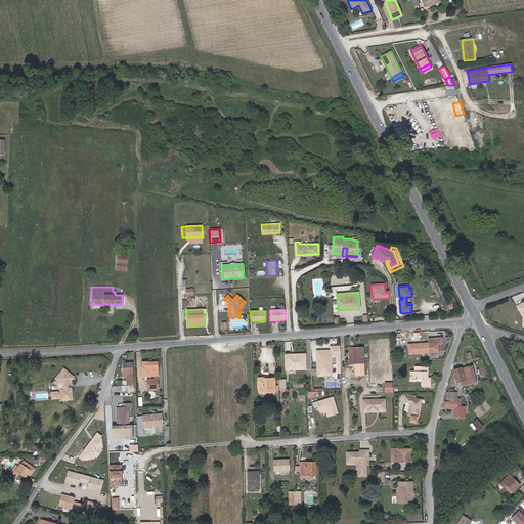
[(428,343),(408,344),(409,354),(439,352),(438,344),(441,343),(441,338),(428,338),(428,343)]
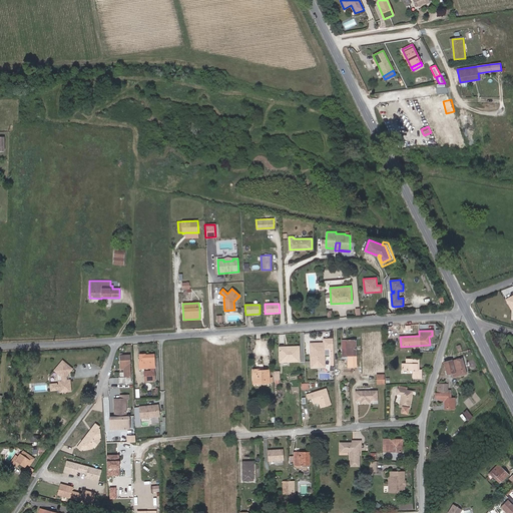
[(310,344),(311,361),(316,361),(316,367),(325,367),(324,349),(329,349),(331,349),(331,350),(333,350),(333,339),(323,339),(324,343),(324,347),(317,347),(316,343),(310,344)]
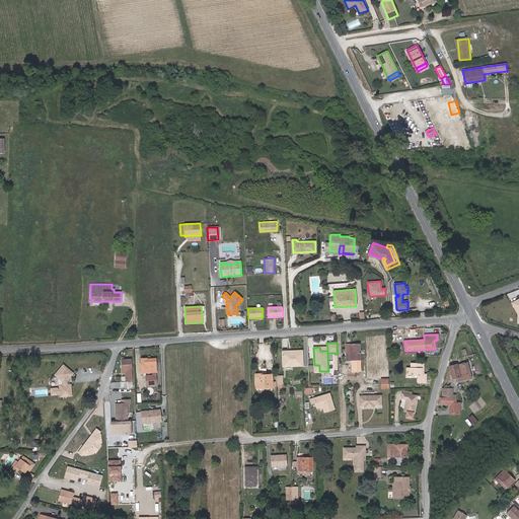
[(360,371),(360,344),(346,345),(346,361),(352,361),(352,371),(360,371)]
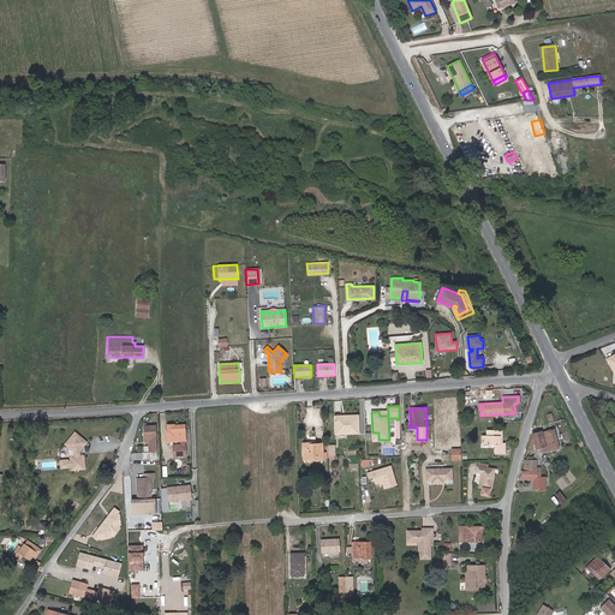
[(360,433),(359,416),(334,417),(335,434),(360,433)]
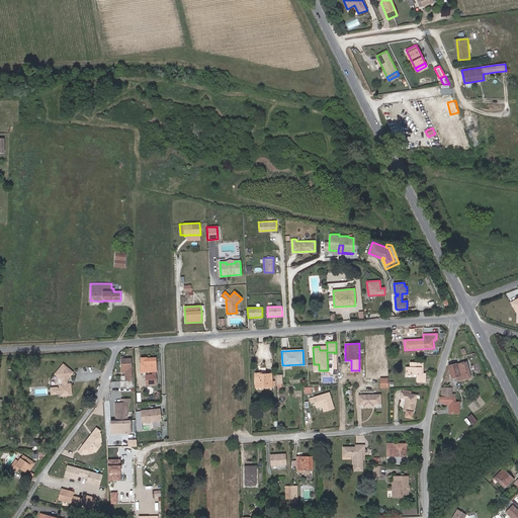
[(141,372),(156,371),(155,357),(147,358),(147,357),(141,358),(141,363),(141,372)]
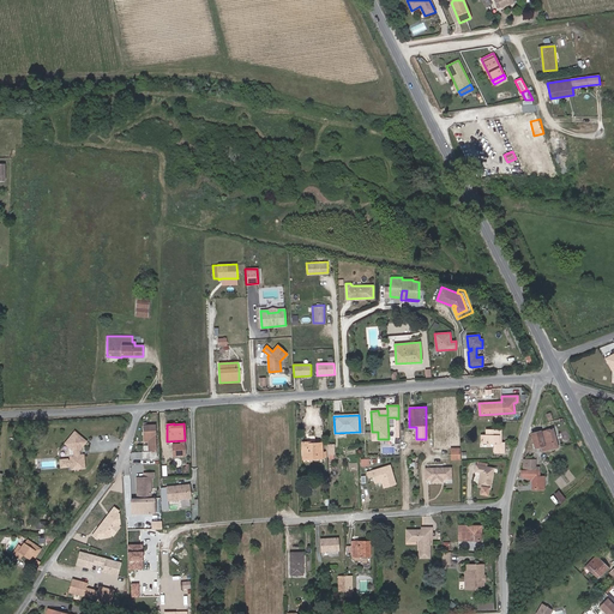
[(156,452),(155,425),(144,426),(144,441),(148,440),(149,451),(143,452),(143,458),(156,457),(156,452)]
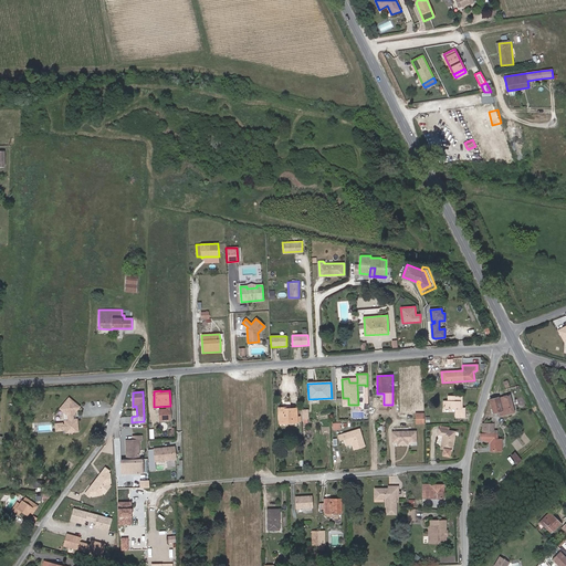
[(514,412),(510,395),(499,397),(490,399),(493,413),(499,412),(500,416),(514,412)]
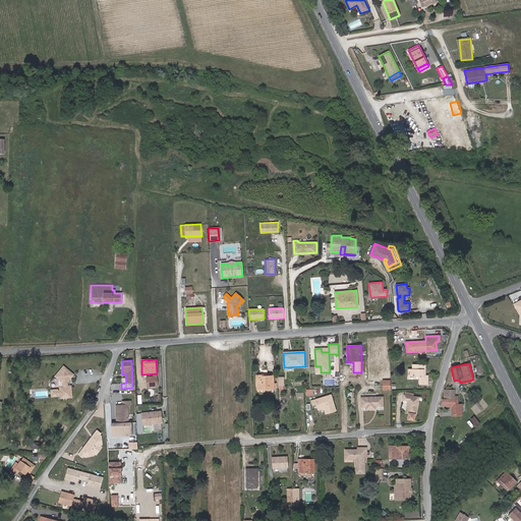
[(423,375),(423,369),(425,369),(425,364),(412,364),(412,369),(408,369),(408,375),(419,375),(419,384),(427,384),(427,375),(425,375),(423,375)]
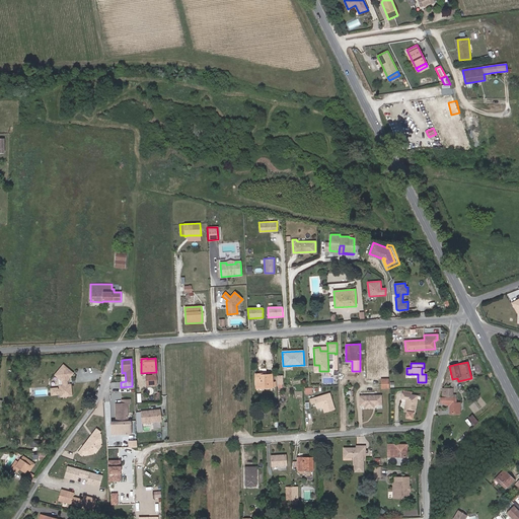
[(63,365),(55,374),(62,380),(63,384),(59,385),(60,389),(60,391),(60,395),(71,394),(70,383),(67,384),(66,380),(72,372),(63,365)]
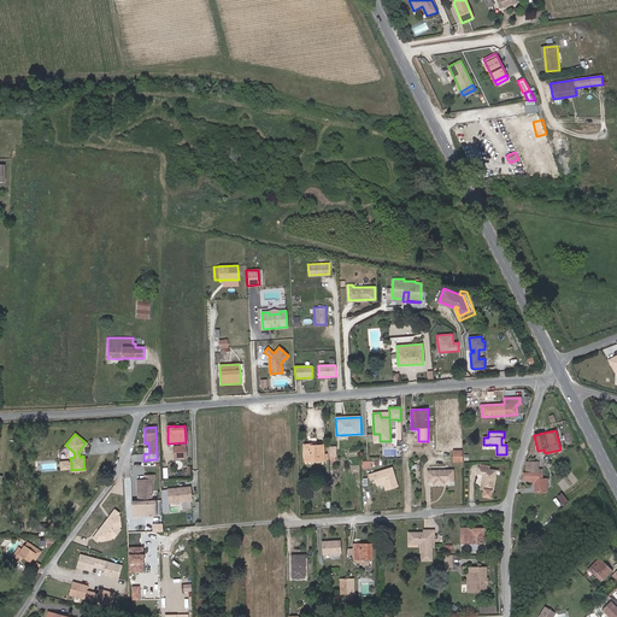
[(324,453),(323,445),(316,445),(313,446),(313,444),(304,445),(304,459),(315,459),(315,460),(324,460),(328,460),(328,453),(324,453)]
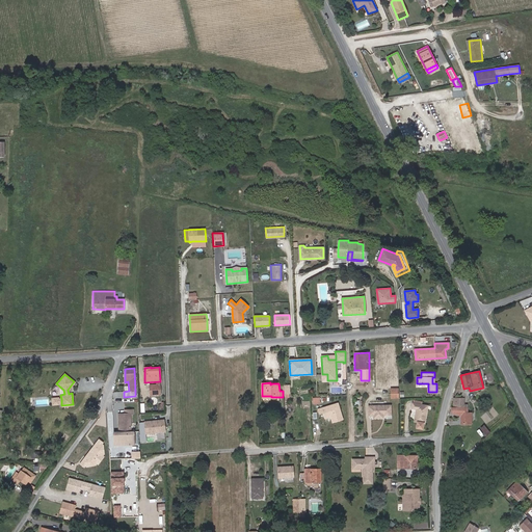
[(467,407),(467,405),(464,404),(463,398),(453,399),(453,400),(453,407),(452,407),(452,414),(458,414),(460,414),(461,415),(461,424),(471,424),(471,413),(468,413),(467,407)]
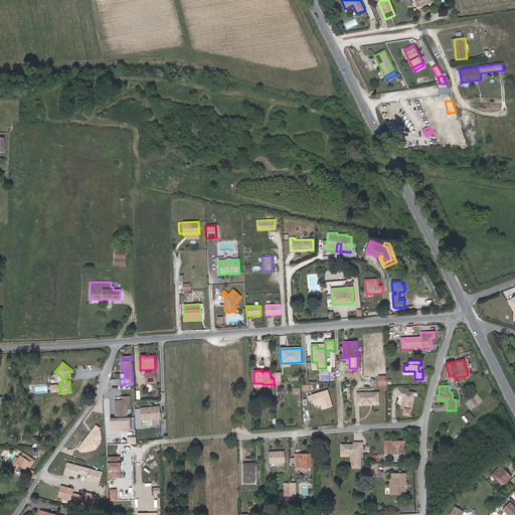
[(411,409),(414,392),(407,391),(400,390),(399,390),(398,395),(402,396),(400,408),(403,408),(402,414),(409,415),(409,409),(411,409)]
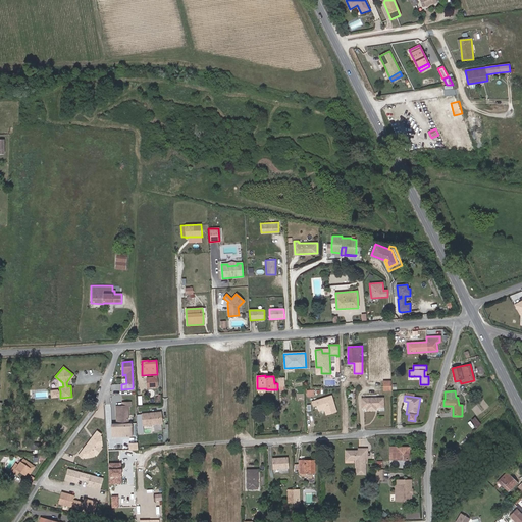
[(331,397),(311,402),(312,406),(316,405),(317,410),(322,409),(325,410),(326,415),(331,413),(332,416),(336,415),(331,397)]
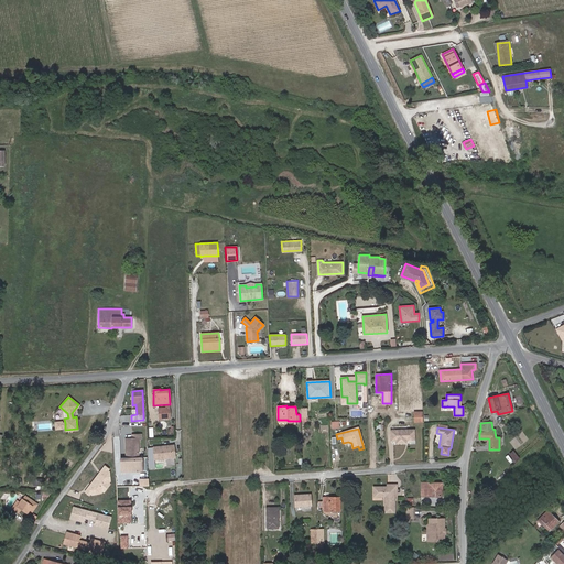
[(414,440),(414,430),(391,431),(391,441),(396,441),(396,443),(407,443),(407,440),(414,440)]
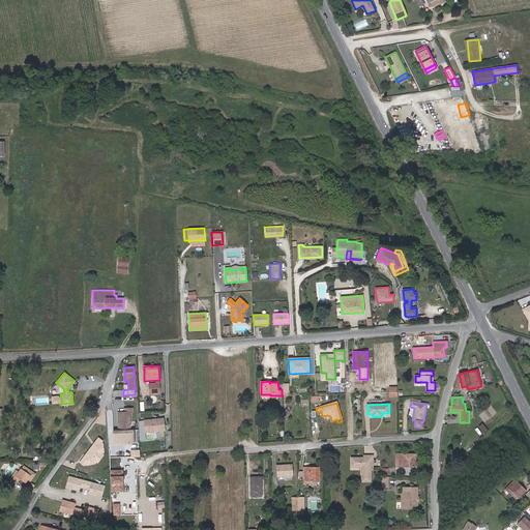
[(133,408),(124,409),(124,412),(118,412),(119,431),(130,430),(129,412),(133,412),(133,408)]
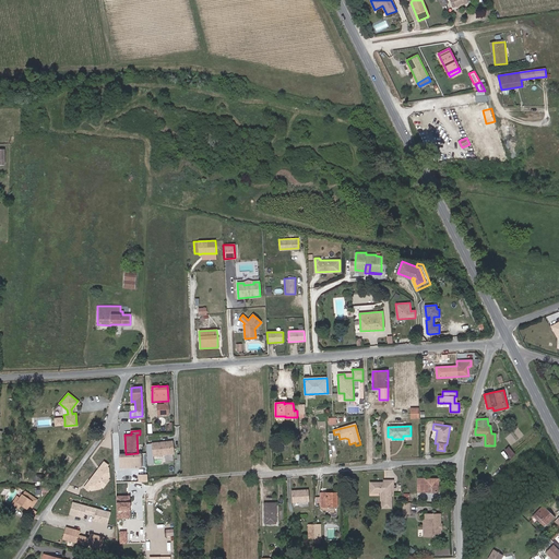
[(153,441),(154,454),(175,451),(173,439),(153,441)]
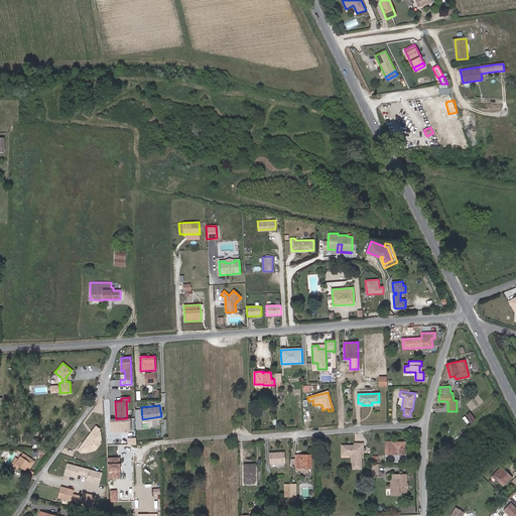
[(132,430),(131,418),(127,418),(116,419),(112,419),(112,431),(132,430)]
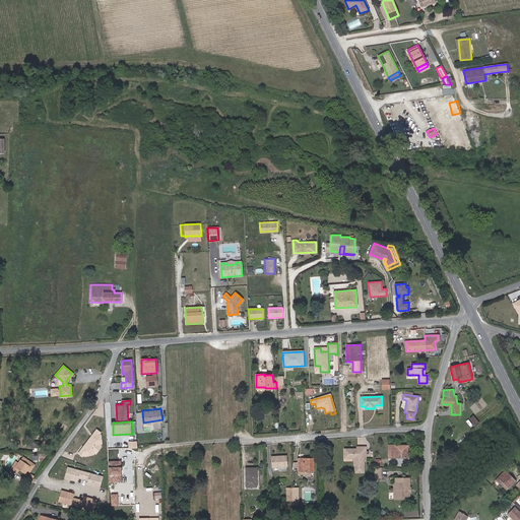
[(407,458),(407,445),(388,445),(388,458),(407,458)]
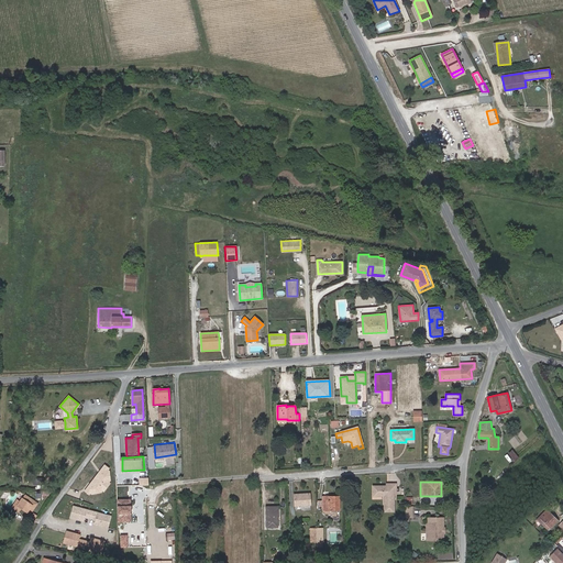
[(396,493),(396,484),(387,484),(387,486),(376,486),(376,496),(384,496),(384,511),(394,511),(394,493),(396,493)]
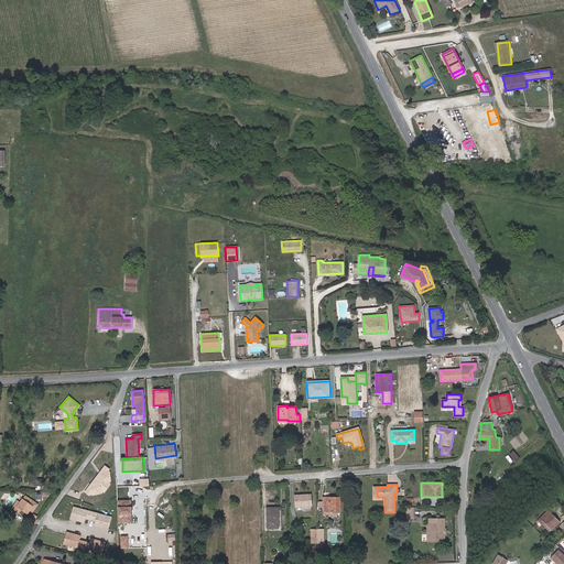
[(311,506),(311,495),(294,496),(295,507),(311,506)]
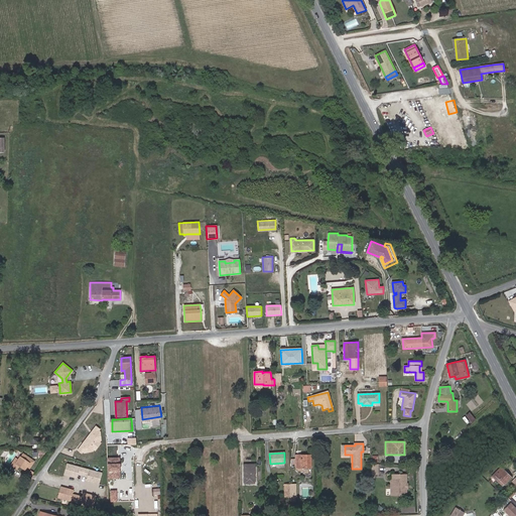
[(31,465),(34,462),(23,454),(18,461),(15,458),(11,465),(17,470),(20,466),(24,469),(26,466),(28,463),(31,465)]
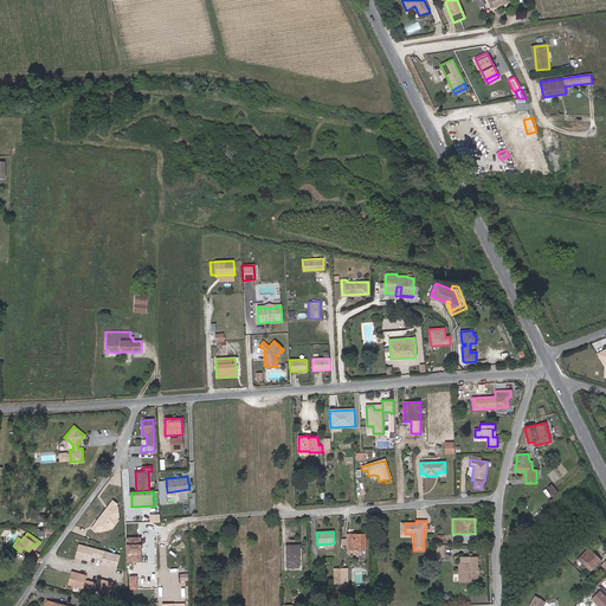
[(365,549),(365,534),(347,534),(348,539),(348,545),(348,549),(365,549)]
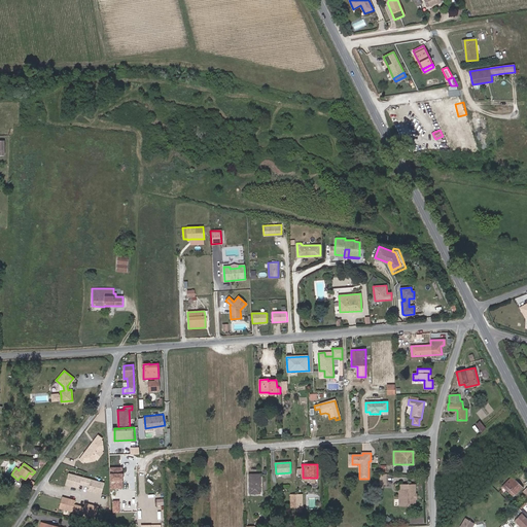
[(123,467),(109,467),(109,469),(119,469),(119,482),(121,482),(121,487),(110,487),(110,489),(123,489),(123,467)]
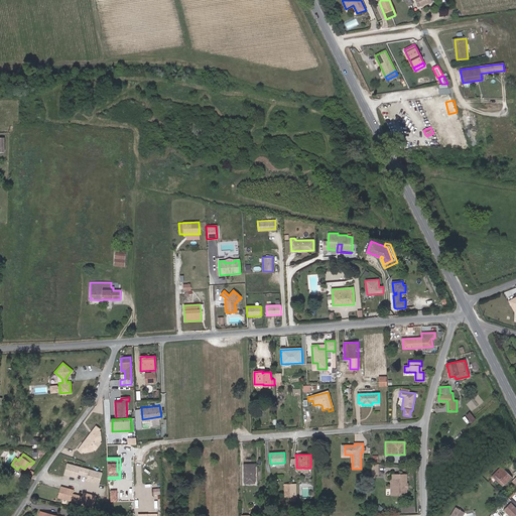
[(117,460),(107,460),(108,477),(119,477),(119,472),(117,472),(117,460)]
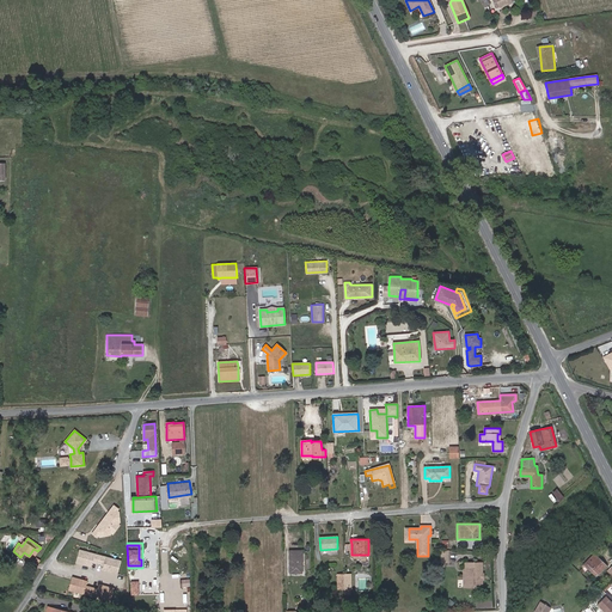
[(89,567),(90,562),(95,563),(97,555),(77,550),(73,562),(89,567)]
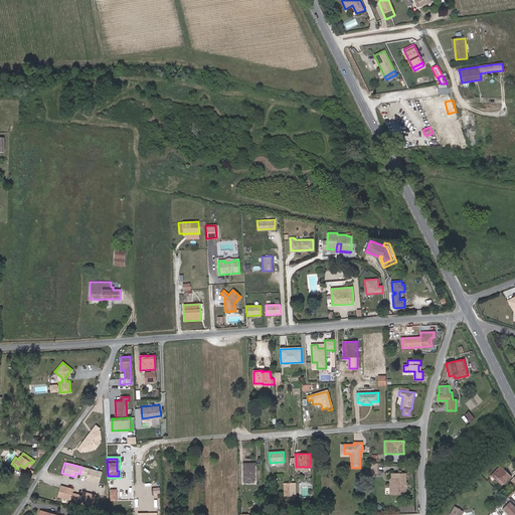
[(253,482),(253,464),(243,464),(244,482),(253,482)]
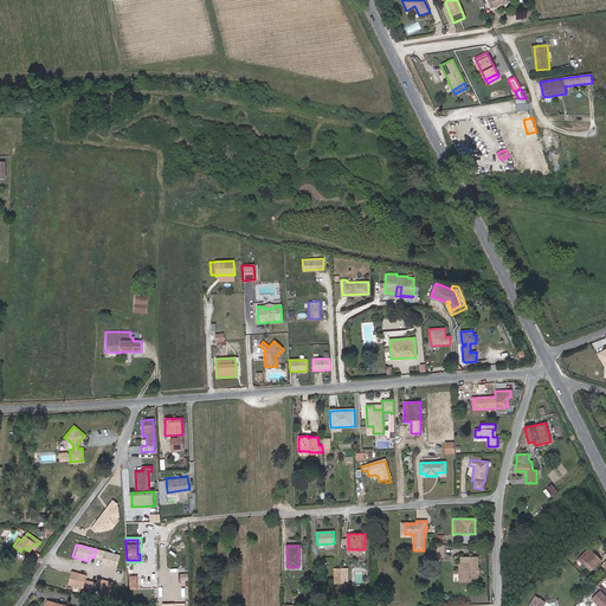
[(113,567),(115,555),(96,549),(94,558),(98,559),(97,563),(113,567)]
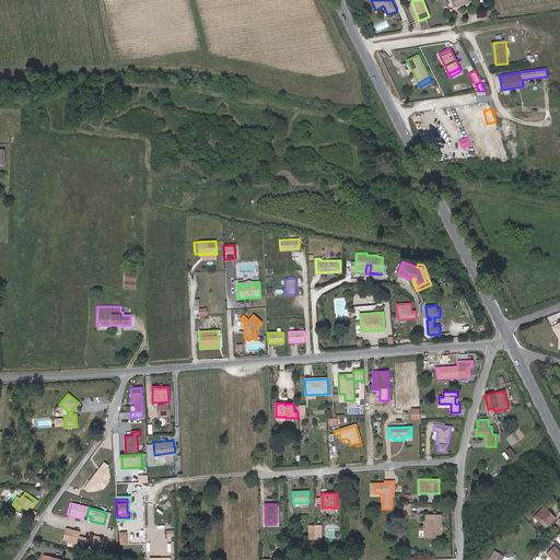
[(555,517),(544,508),(534,516),(545,527),(555,517)]
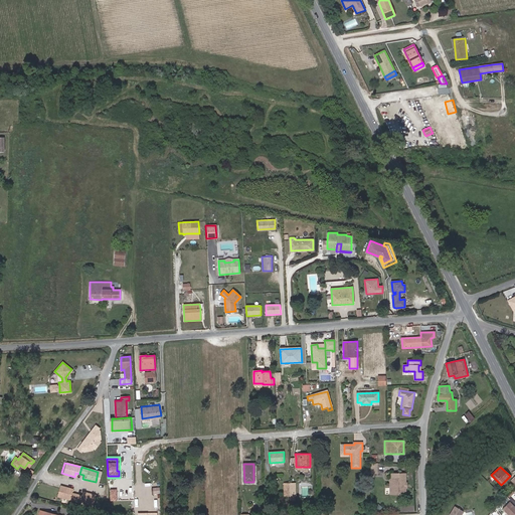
[(405,483),(405,474),(391,474),(391,479),(390,479),(390,494),(405,494),(405,488),(405,483)]
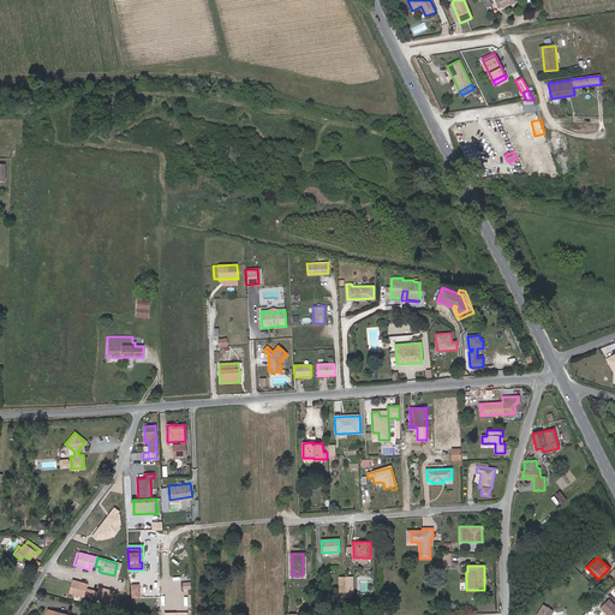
[(87,598),(88,590),(83,589),(84,584),(69,579),(66,592),(87,598)]
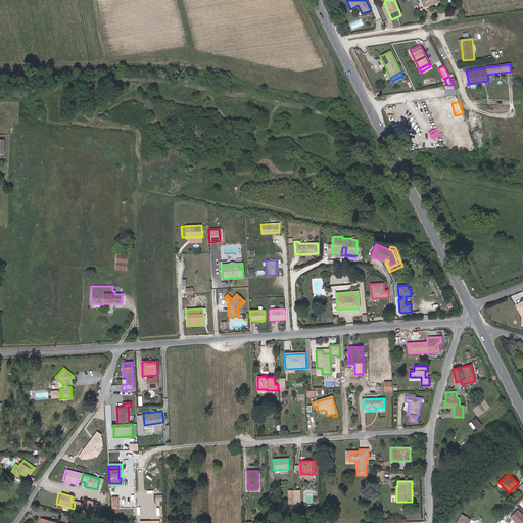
[(90,513),(93,503),(80,498),(79,503),(75,502),(74,509),(90,513)]
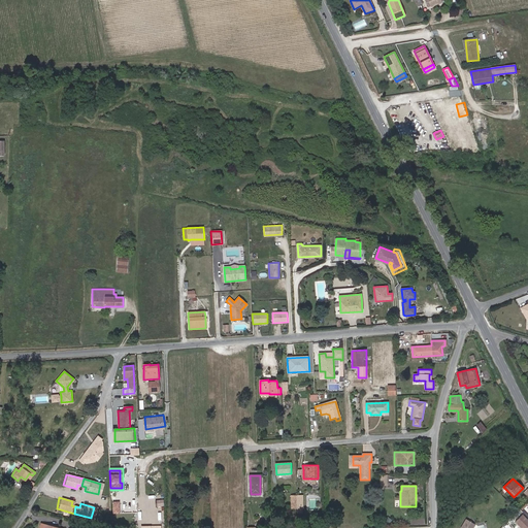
[(527,518),(520,509),(514,516),(518,519),(515,521),(520,527),(527,527),(527,518)]
